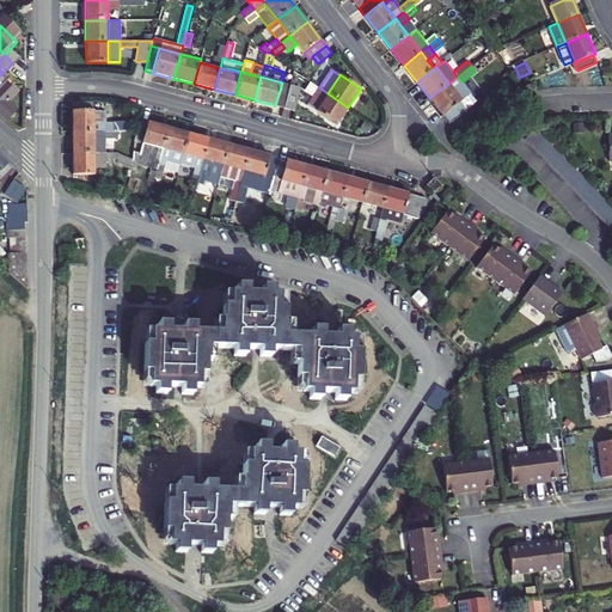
[(458,77),(457,77),(448,84),(463,101),(471,93),(463,81),(458,77)]
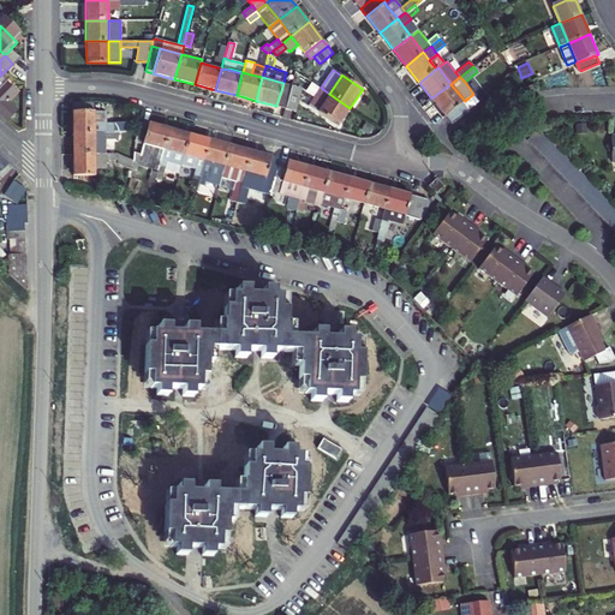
[(284,83),(276,106),(287,109),(293,85),(284,83)]
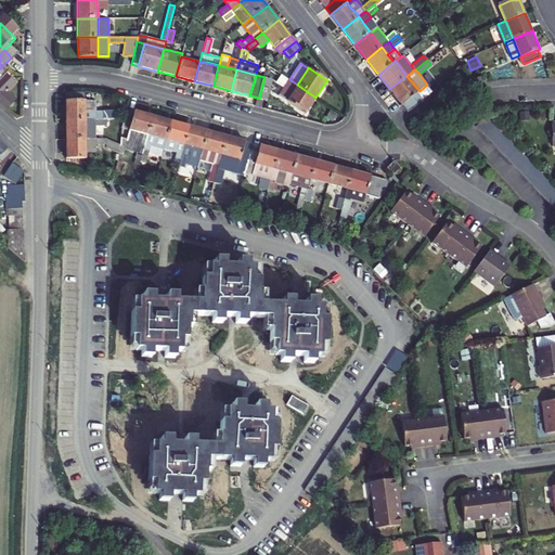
[(418,91),(420,91),(407,76),(389,89),(401,104),(418,91)]
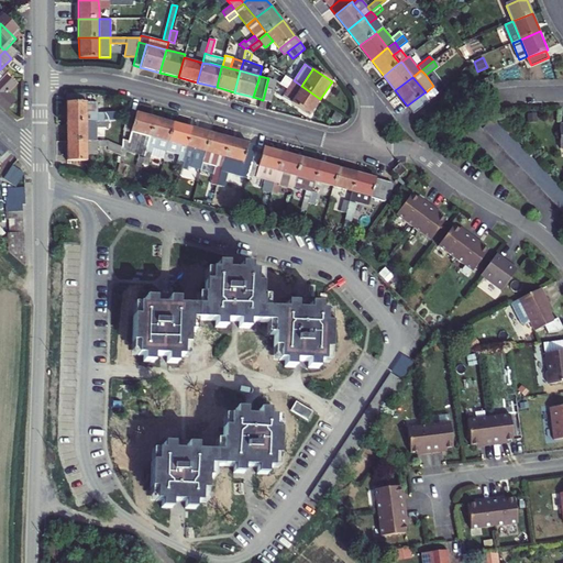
[(276,80),(268,78),(263,100),(271,102),(276,80)]
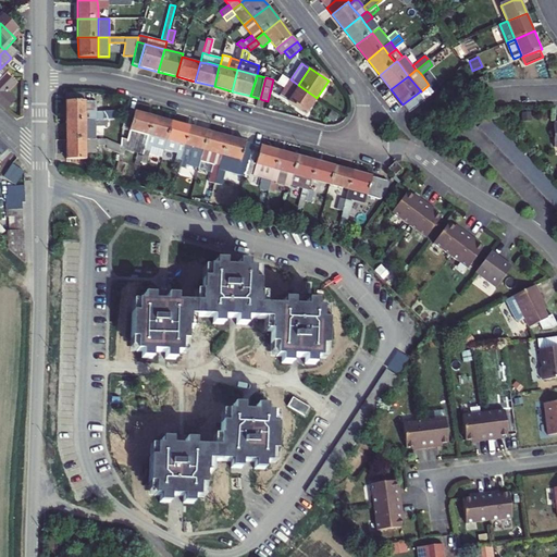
[(317,98),(298,85),(291,79),(280,96),(306,114),(317,98)]
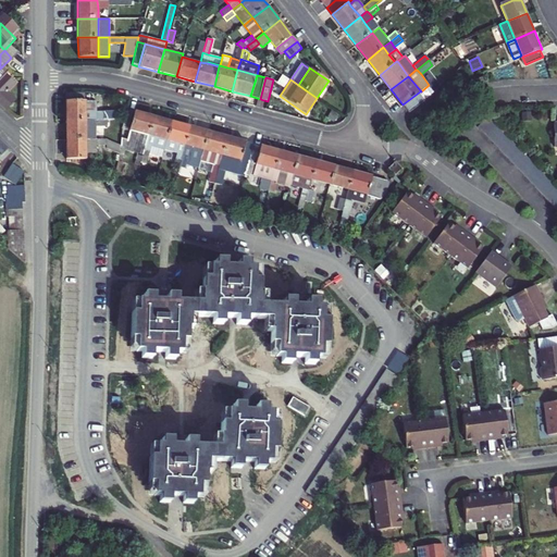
[(424,99),(420,91),(403,104),(409,113),(424,99)]
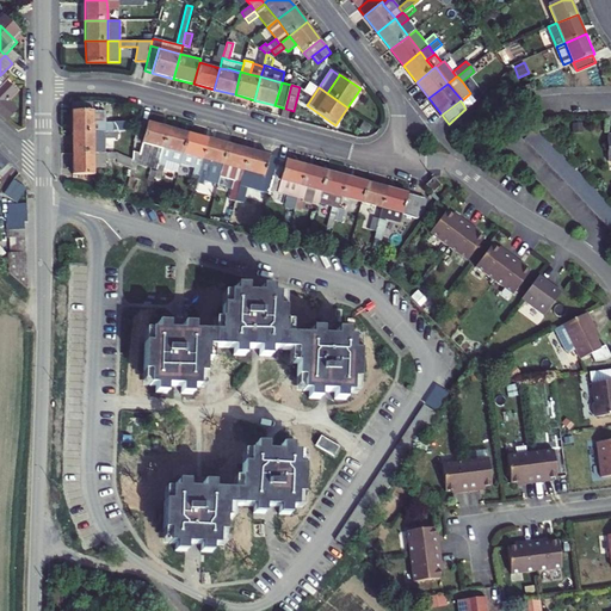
[(72,131),(93,131),(93,110),(72,110),(72,131)]
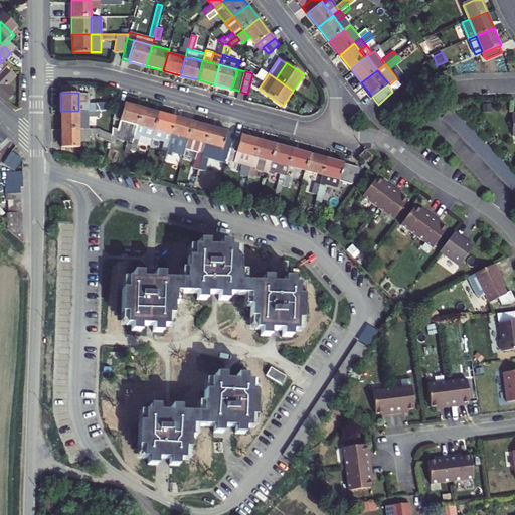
[(78,111),(89,111),(89,103),(89,93),(78,93),(78,111)]
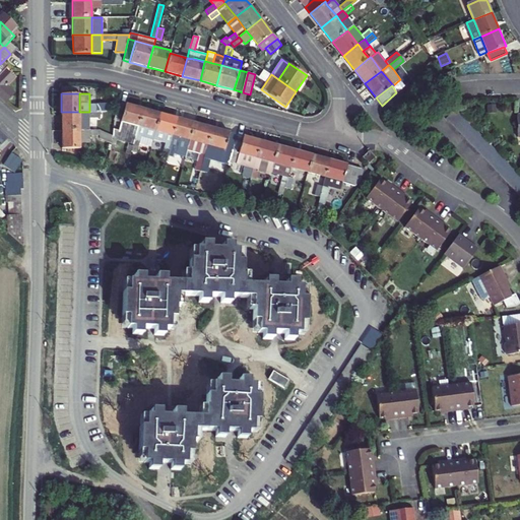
[(115,117),(114,119),(120,121),(125,103),(119,101),(115,117)]
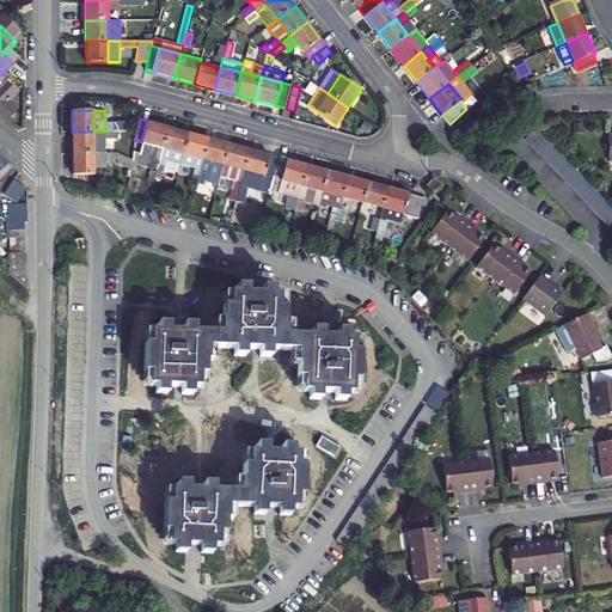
[(170,127),(147,121),(141,142),(163,150),(170,127)]
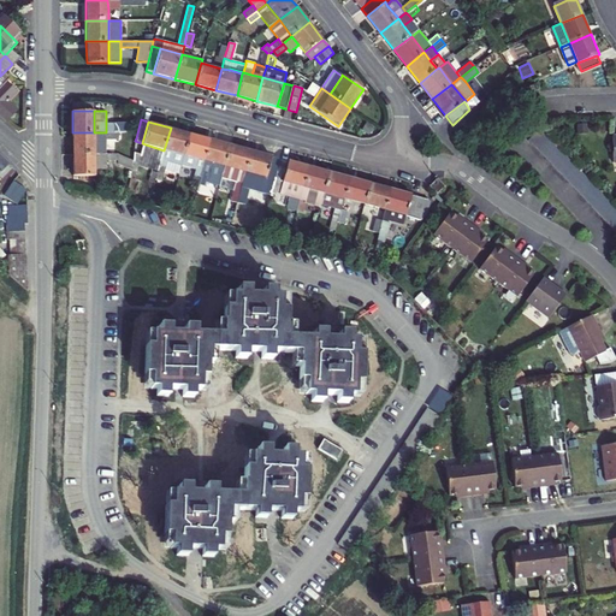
[(106,123),(106,132),(118,132),(131,132),(131,123),(106,123)]
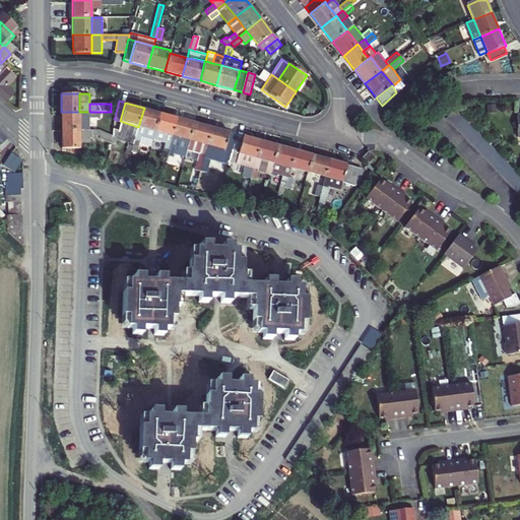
[(144,108),(138,127),(155,131),(160,113),(144,108)]
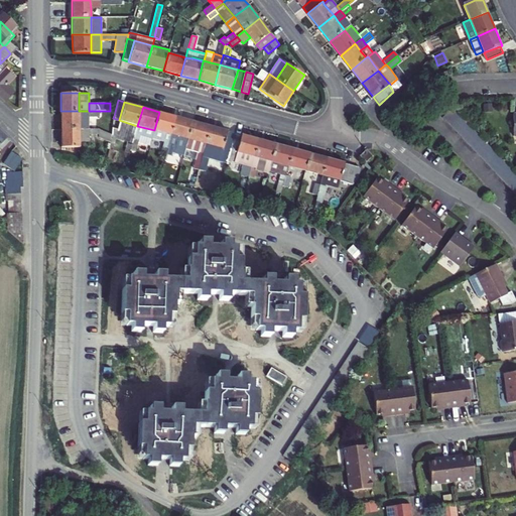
[(452,109),(441,118),(446,123),(457,114),(452,109)]
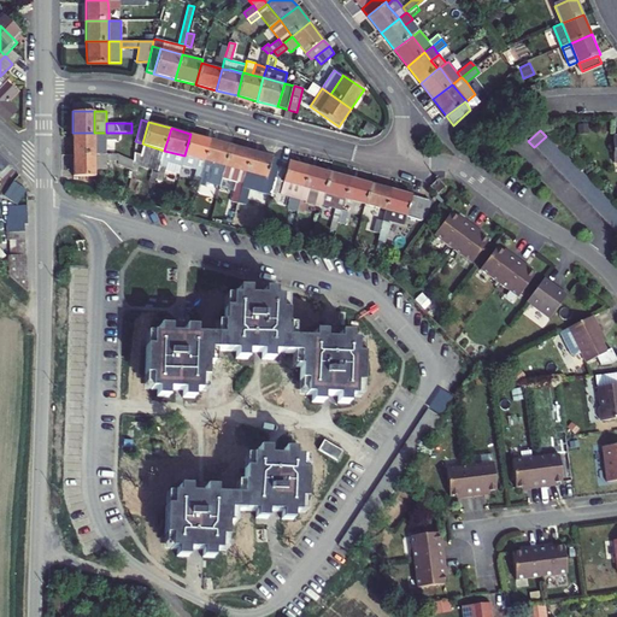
[(95,154),(94,133),(72,133),(72,154),(95,154)]
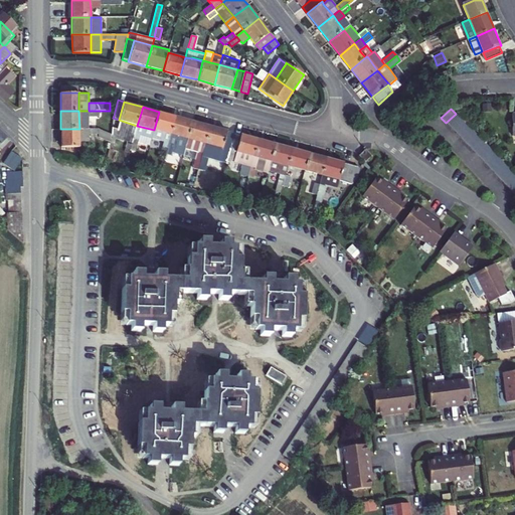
[(89,117),(89,111),(78,111),(79,129),(89,129),(89,117)]
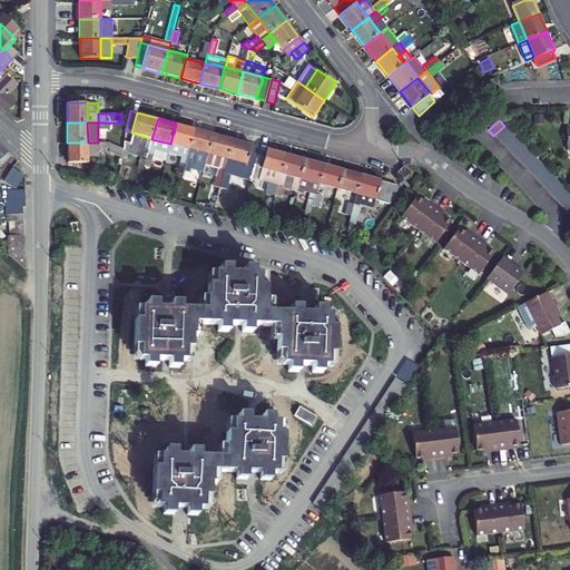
[(176,124),(170,144),(190,149),(196,128),(176,124)]
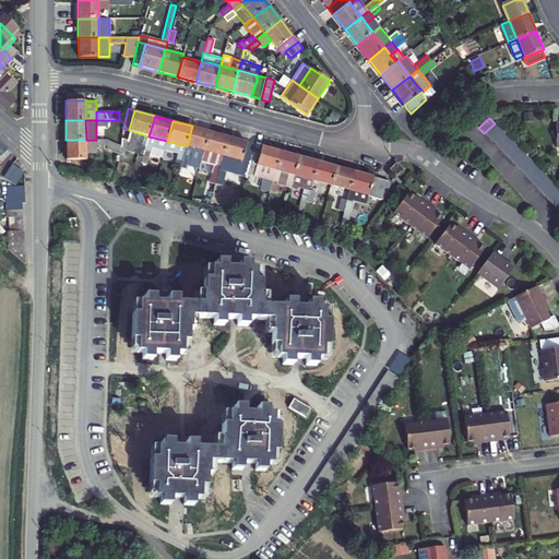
[(495,123),(484,133),(489,139),(500,129),(495,123)]
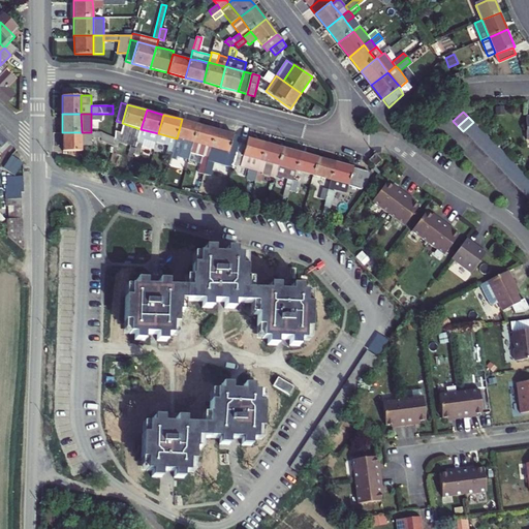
[(177,138),(193,143),(198,124),(182,119),(177,138)]
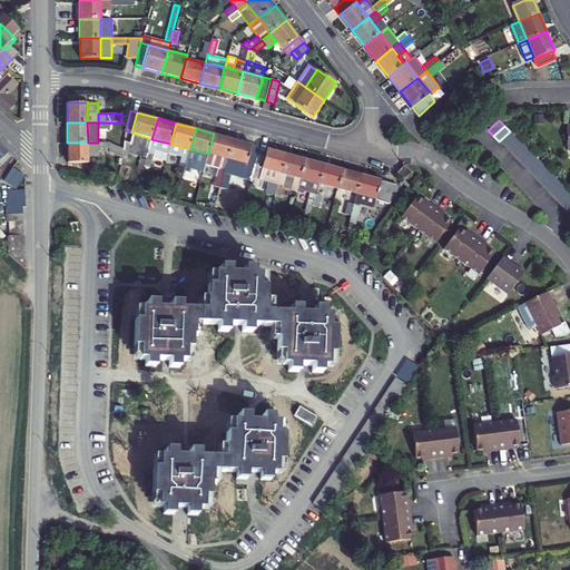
[(510,131),(499,141),(504,147),(516,137),(510,131)]
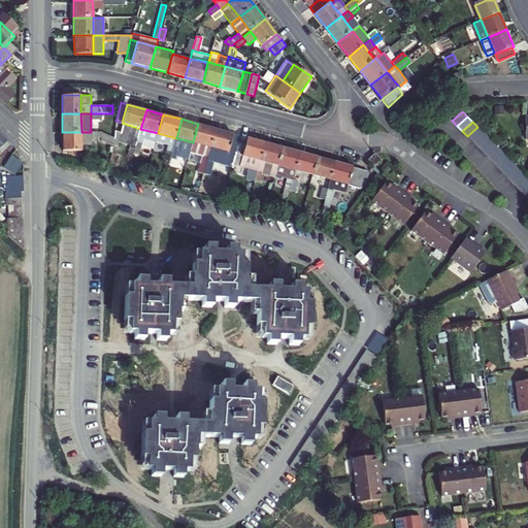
[(140,129),(122,123),(120,132),(114,131),(113,138),(112,145),(117,147),(119,142),(130,145),(128,153),(133,154),(140,129)]
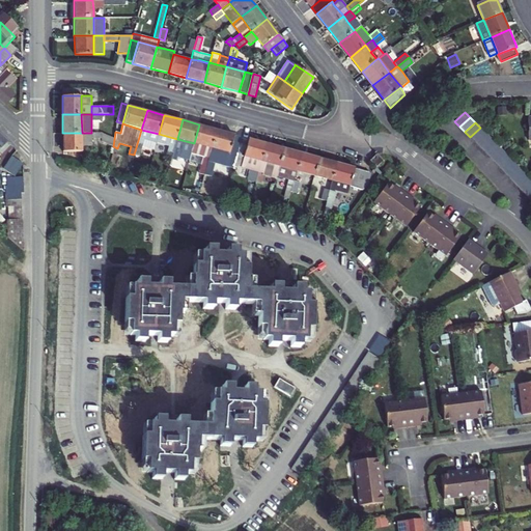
[(199,124),(194,143),(212,148),(217,130),(199,124)]
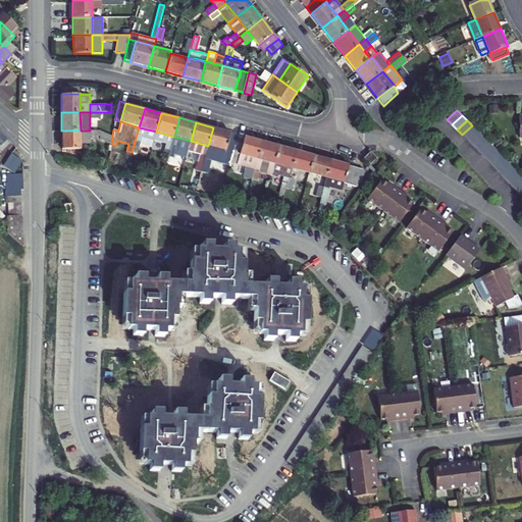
[(472,125),(462,135),(467,140),(477,131),(472,125)]
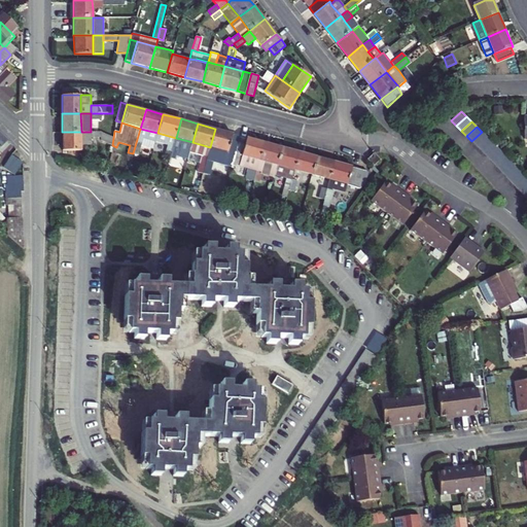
[(157,133),(140,129),(133,153),(138,154),(143,138),(155,141),(157,133)]
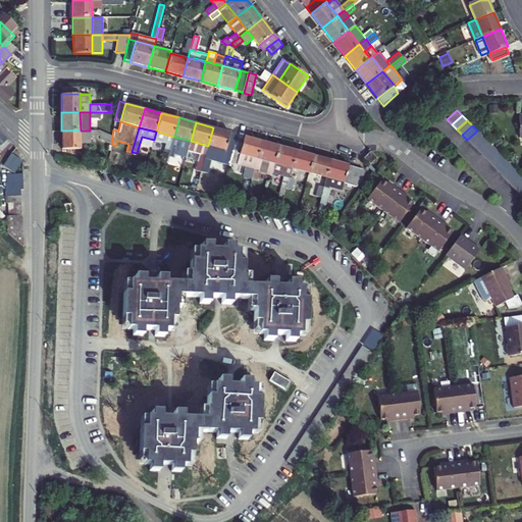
[(213,127),(208,146),(225,150),(230,133),(213,127)]
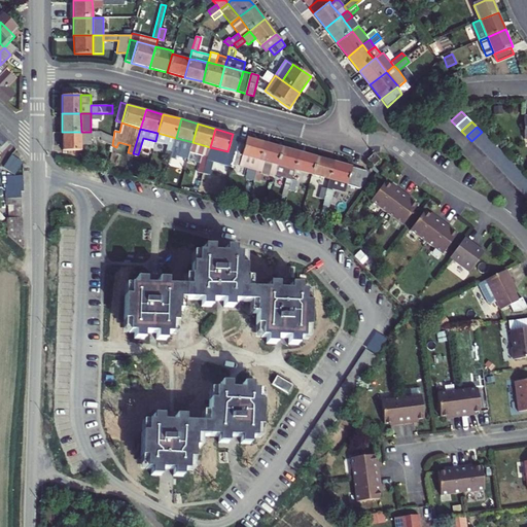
[(81,144),(81,132),(62,132),(62,151),(81,150),(81,144)]
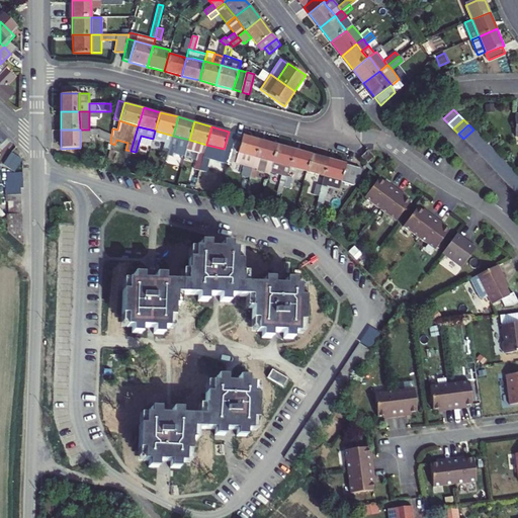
[(89,135),(89,130),(80,130),(80,142),(89,142),(89,135)]
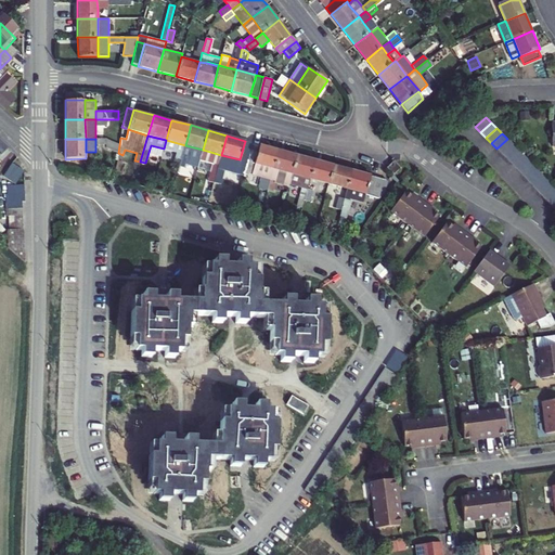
[(95,139),(95,144),(106,144),(106,149),(118,153),(119,145),(105,139),(95,139)]
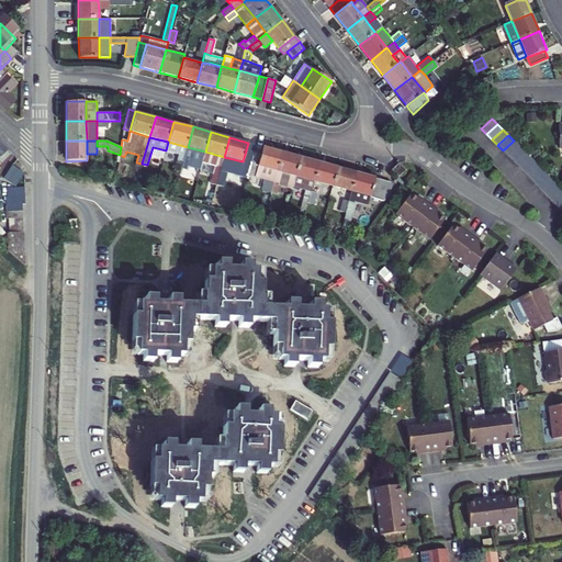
[(514,141),(503,150),(508,156),(518,146),(514,141)]
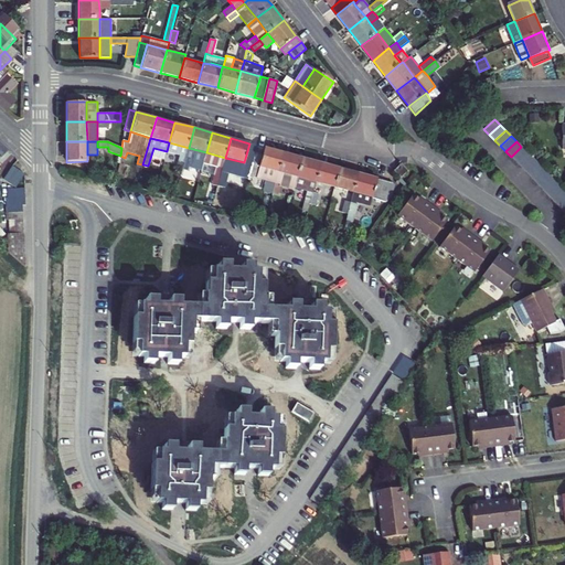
[(182,169),(189,148),(169,142),(167,151),(180,156),(177,168),(182,169)]
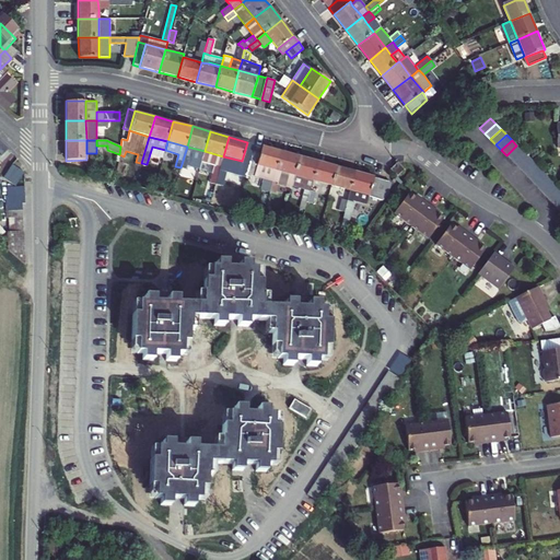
[(254,176),(257,164),(275,170),(280,151),(255,143),(248,163),(245,175),(249,176),(249,175),(254,176)]
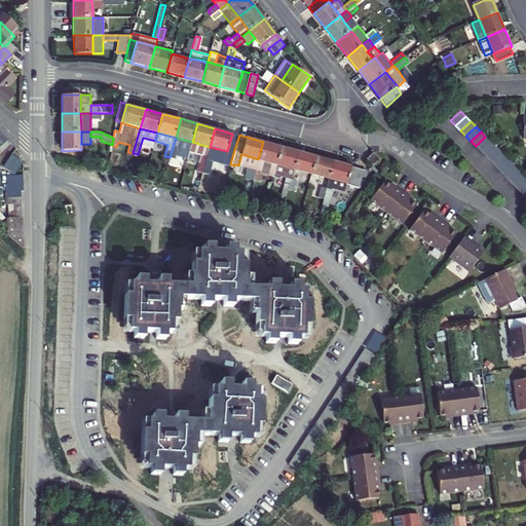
[(485,137),(476,146),(480,151),(490,142),(485,137)]
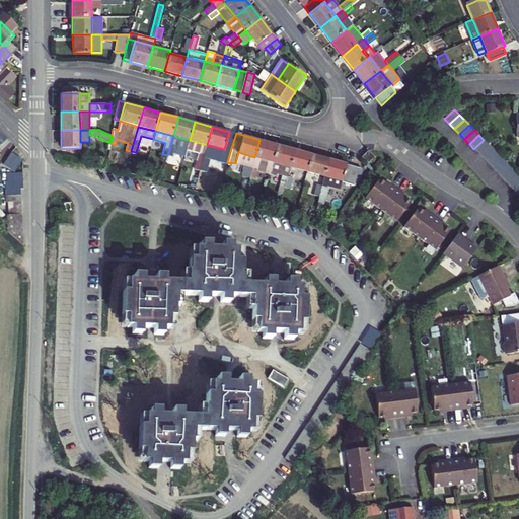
[(187,149),(190,140),(173,136),(167,155),(172,156),(172,154),(184,157),(187,149)]
